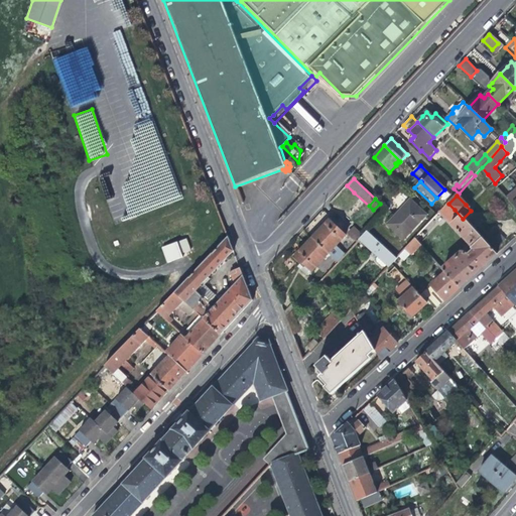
[(401,211),(387,226),(403,241),(425,217),(409,203),(401,211)]
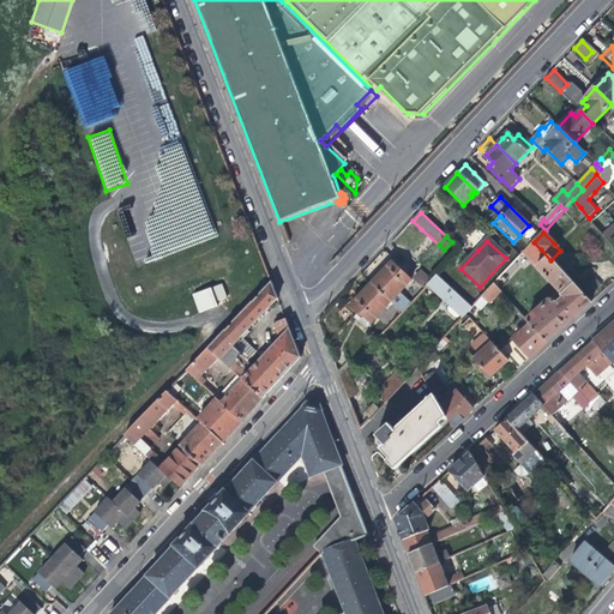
[(524,253),(531,260),(541,250),(534,242),(530,246),(524,253)]
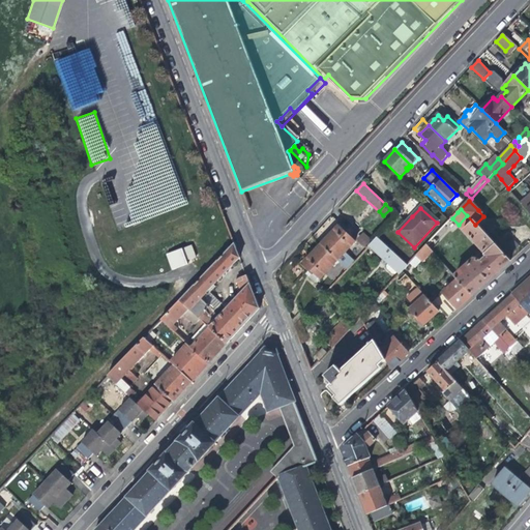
[(454,277),(458,281),(472,297),(489,283),(510,262),(475,225),(467,215),(459,225),(488,256),(481,262),(480,259),(474,260),(454,277)]
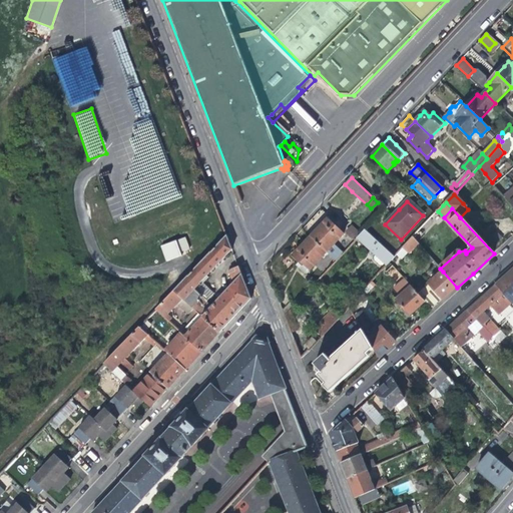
[(323,225),(312,237),(328,252),(337,261),(344,253),(335,245),(345,234),(328,219),(323,225)]
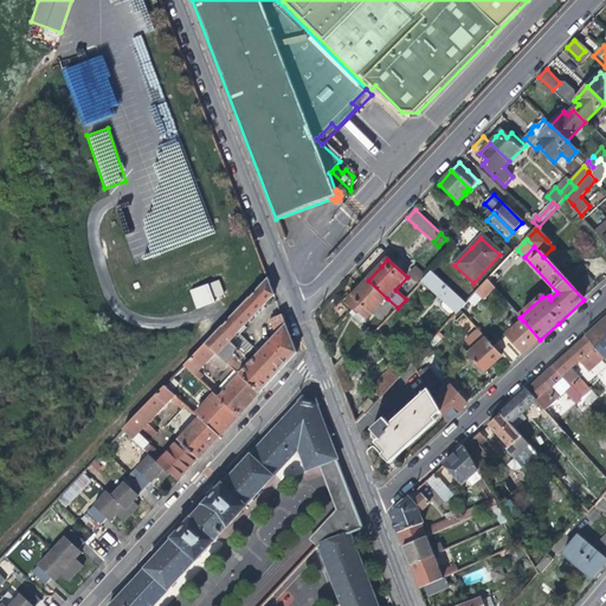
[(419,285),(423,282),(427,277),(414,264),(406,274),(419,285)]
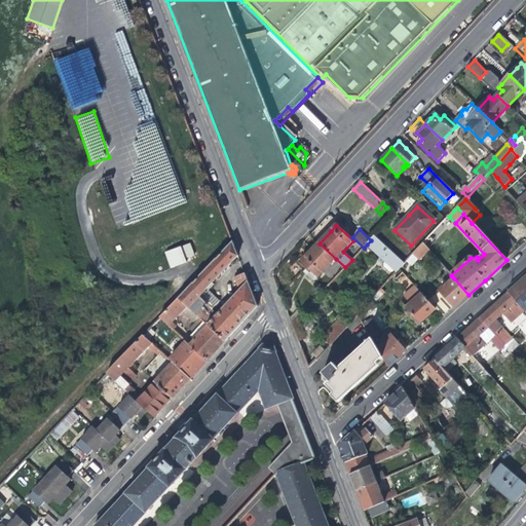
[(374,236),(371,240),(367,245),(384,263),(393,272),(396,274),(404,265),(374,236)]
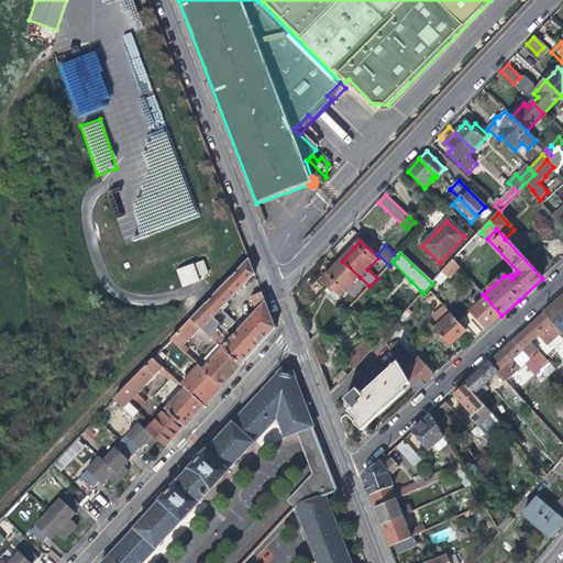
[(545,255),(540,260),(534,253),(528,258),(540,272),(552,262),(545,255)]
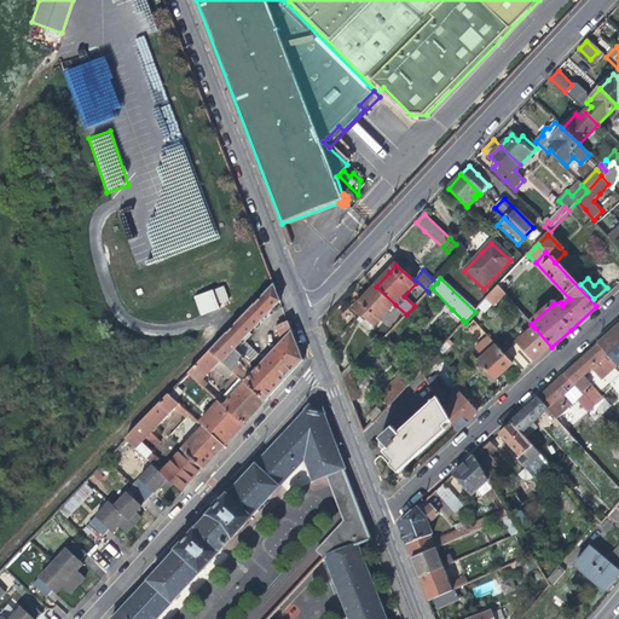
[(279,301),(272,282),(208,351),(264,403),(275,391),(302,360),(287,320),(275,327),(281,340),(248,379),(242,372),(255,356),(241,341),(279,301)]
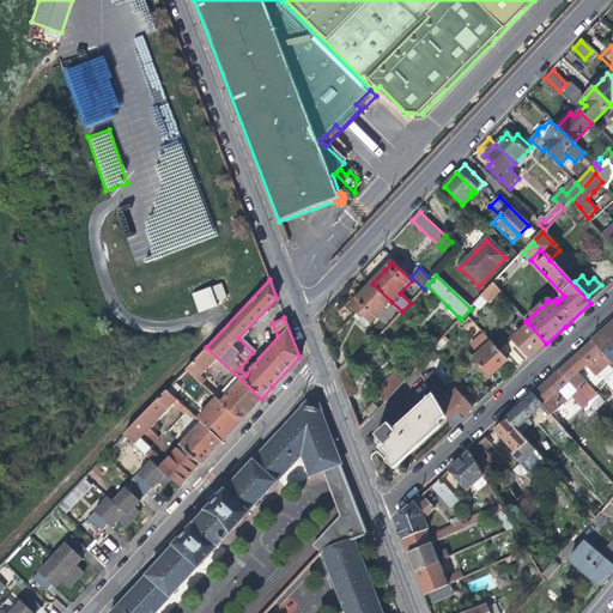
[(224,297),(219,283),(190,293),(196,311),(214,304),(213,301),(224,297)]
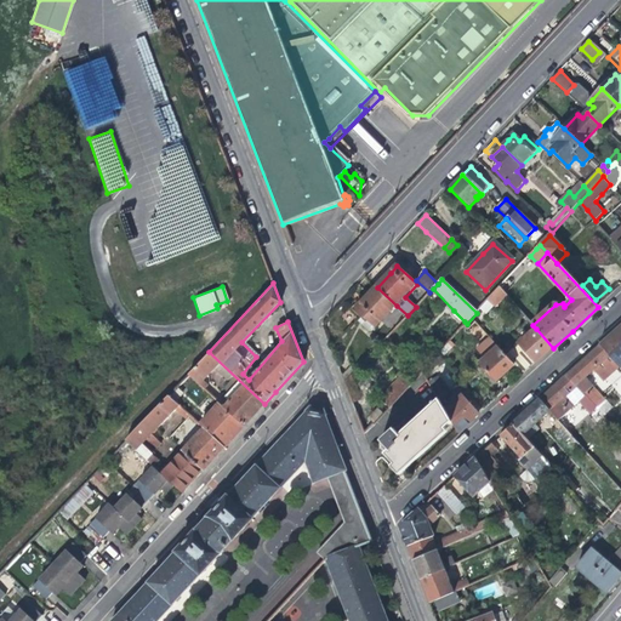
[(376,328),(397,306),(377,288),(363,303),(357,309),(376,328)]
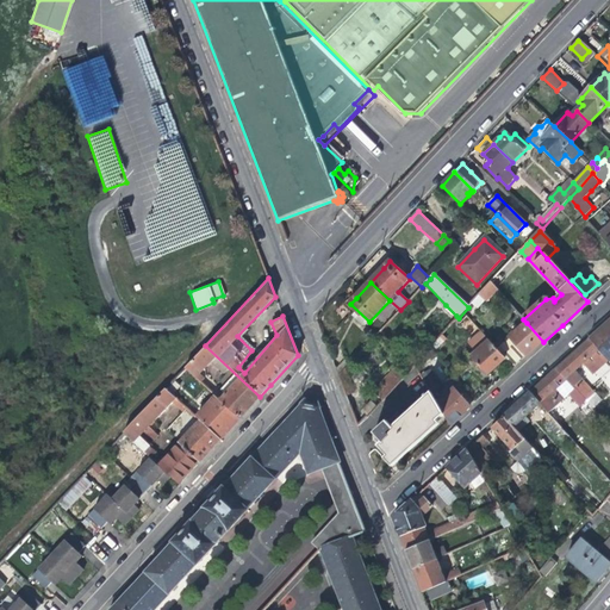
[(498,292),(491,284),(479,296),(487,303),(498,292)]
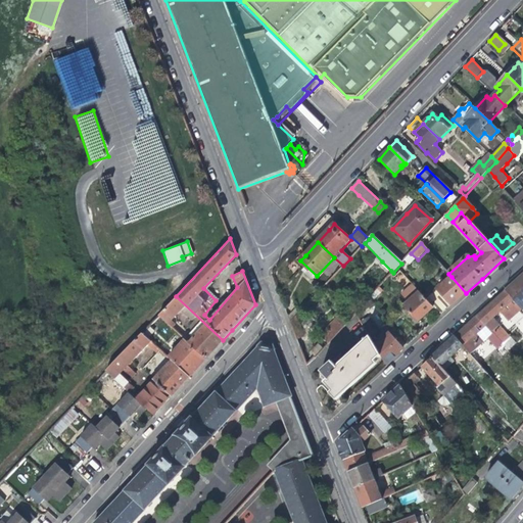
[(391,271),(382,262),(380,264),(380,267),(387,273),(389,273),(391,271)]
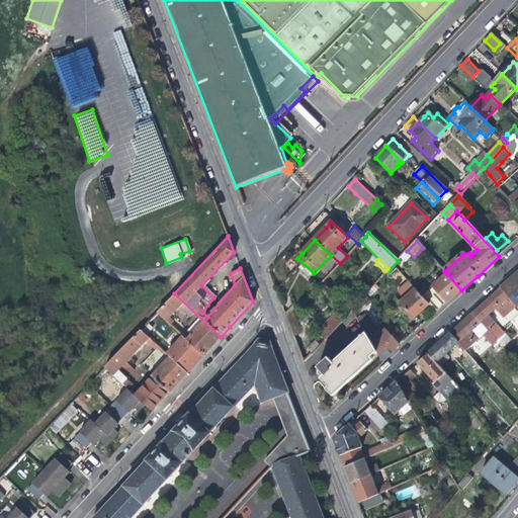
[(516,306),(517,304),(517,271),(511,278),(500,288),(514,305),(516,306)]
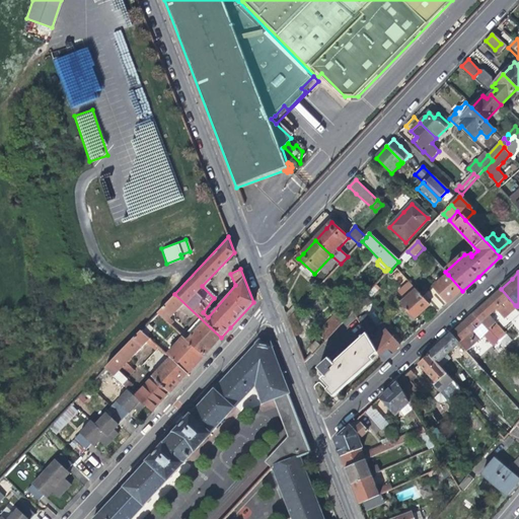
[(448,275),(424,298),(430,305),(437,313),(453,299),(462,291),(448,275)]
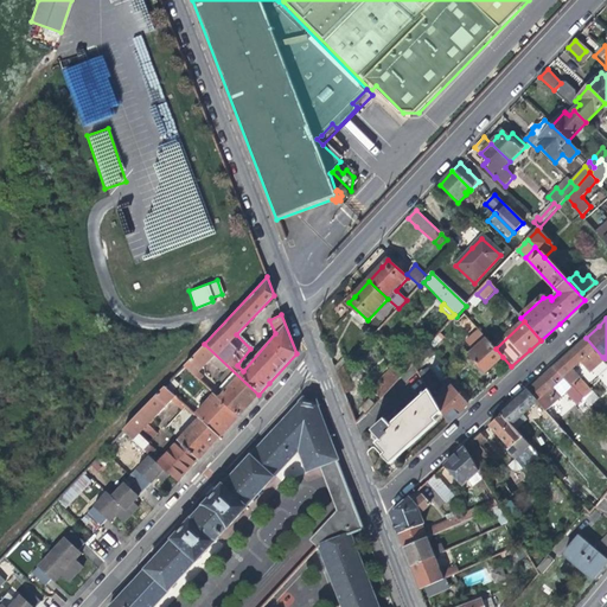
[(492,366),(503,357),(496,349),(483,336),(474,344),(478,349),(470,357),(484,374),(492,366)]
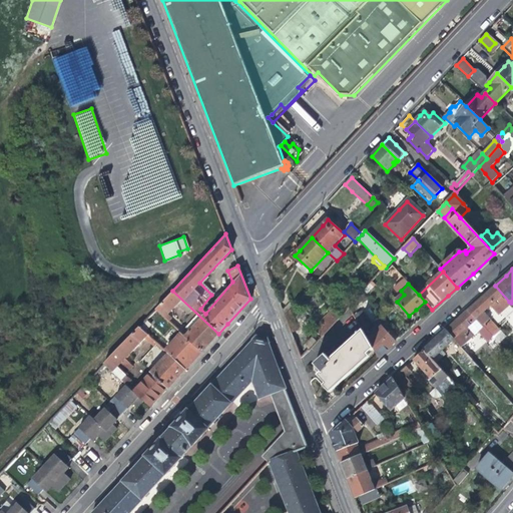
[(498,312),(509,302),(495,286),(481,299),(468,311),(476,320),(482,327),(489,320),(483,313),(492,305),(498,312)]
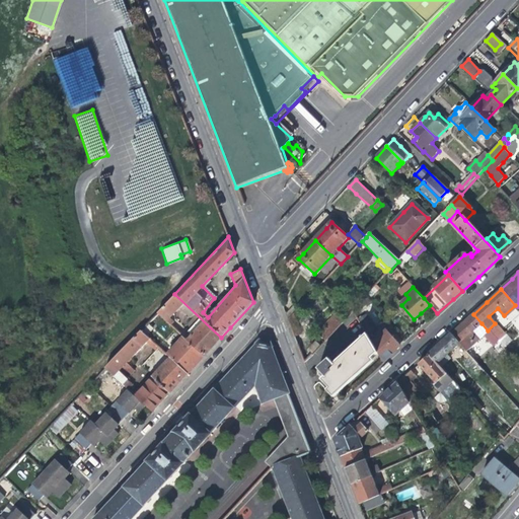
[(191,337),(187,341),(204,356),(211,347),(221,338),(174,294),(156,312),(165,321),(177,308),(194,322),(186,331),(191,337)]
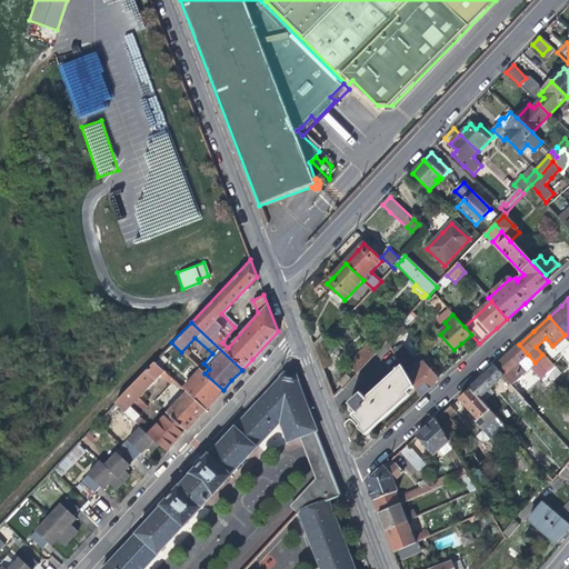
[(511,386),(527,372),(518,362),(528,355),(519,345),(507,356),(495,367),(502,377),(511,386)]
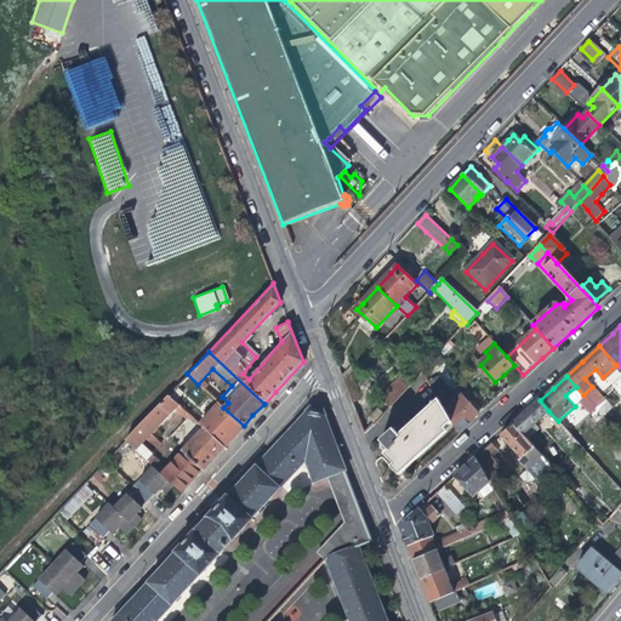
[(387,410),(409,386),(399,377),(377,400),(387,410)]
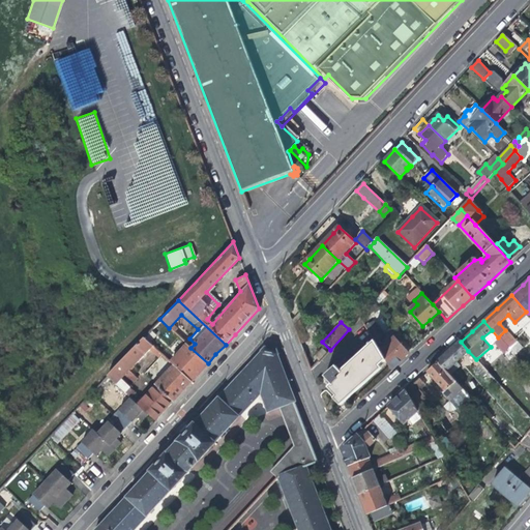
[(154,333),(149,330),(143,337),(147,342),(154,333)]
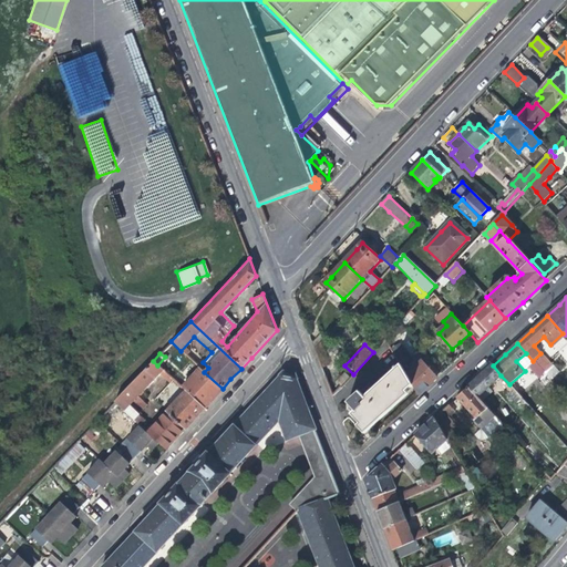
[(525,371),(528,368),(535,362),(533,361),(526,353),(516,361),(525,371)]
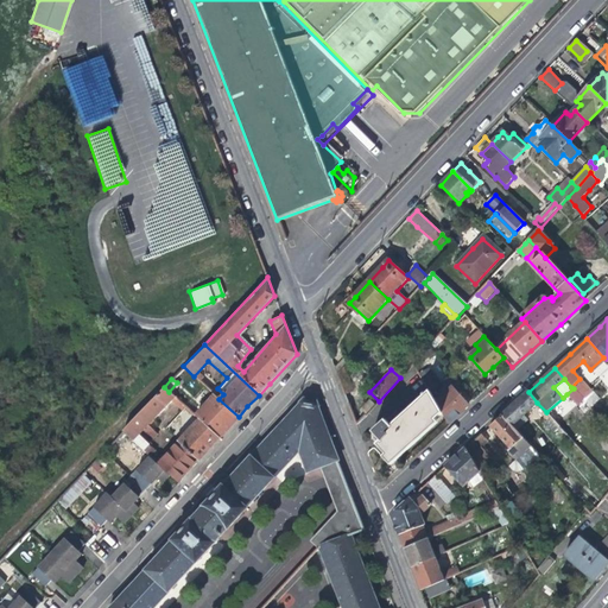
[(593,392),(580,379),(571,387),(574,388),(584,400),(593,392)]
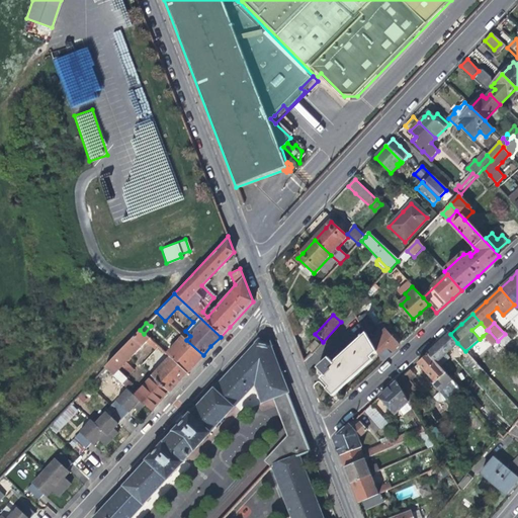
[(390,327),(372,343),(378,353),(383,361),(395,351),(405,342),(393,332),(390,327)]
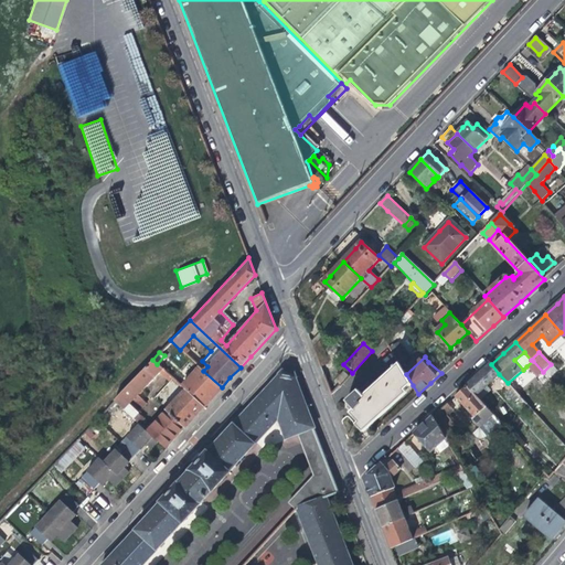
[(161,369),(157,364),(152,360),(113,401),(139,425),(144,419),(127,404),(161,369)]
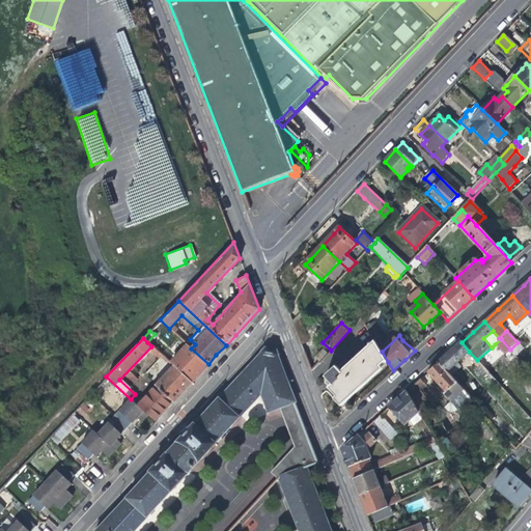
[(504,355),(510,350),(501,339),(495,344),(504,355)]
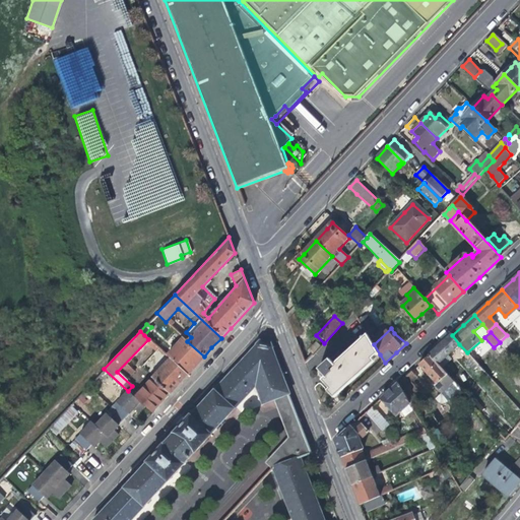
[(336,394),(380,354),(374,344),(368,335),(335,364),(331,360),(320,371),(325,376),(326,378),(323,381),(336,394)]
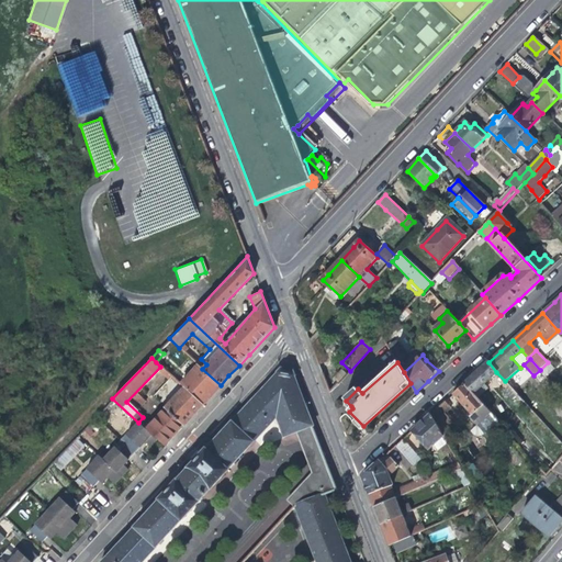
[(481,386),(496,372),(489,362),(473,375),(463,385),(472,394),(481,386)]
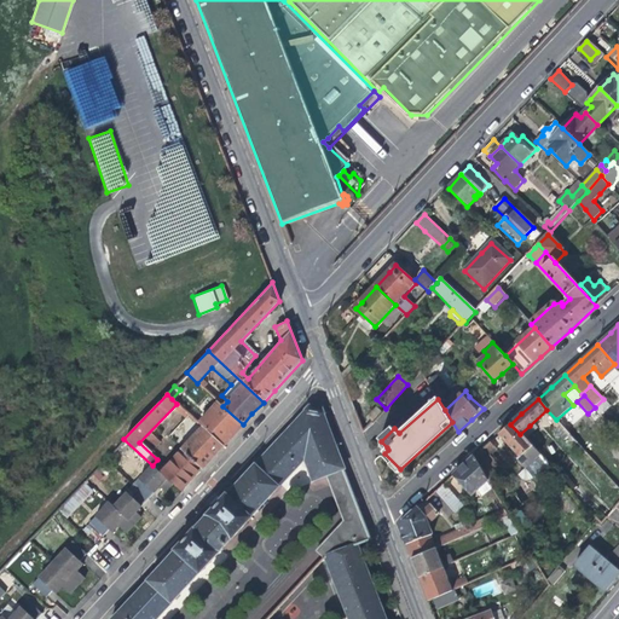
[(198,423),(202,426),(224,446),(231,437),(243,424),(223,406),(219,403),(198,423)]
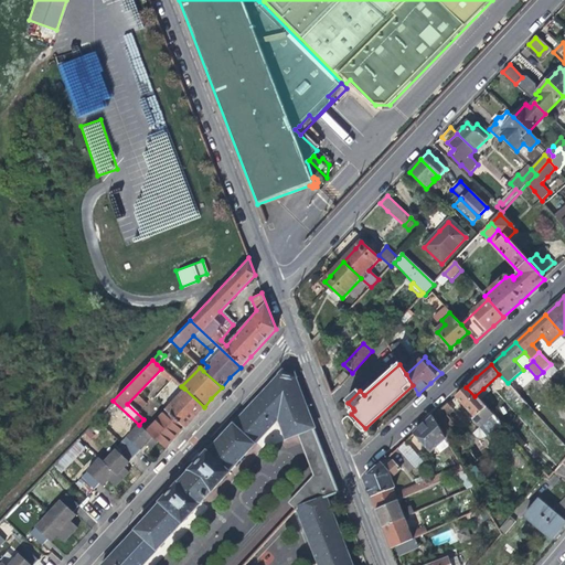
[(287,440),(300,436),(315,430),(294,375),(287,374),(283,373),(242,416),(196,465),(166,498),(102,564),(144,564),(279,420),(287,440)]
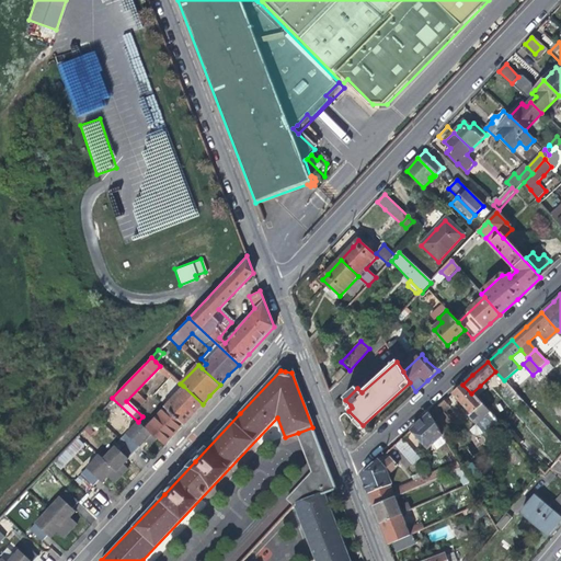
[(465,414),(474,425),(482,434),(491,426),(492,427),(495,425),(495,423),(492,420),(493,419),(476,399),(471,393),(462,385),(451,395),(468,412),(465,414)]
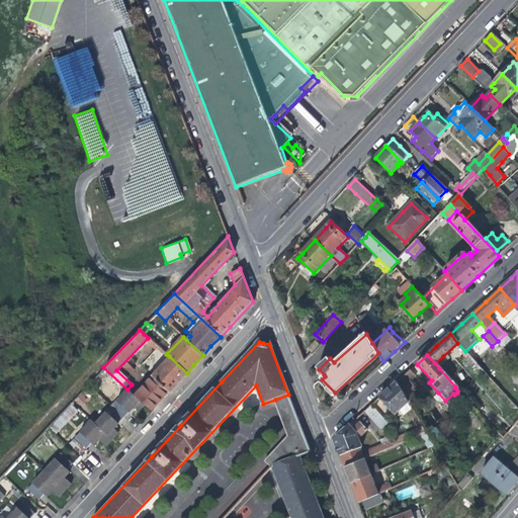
[(477,364),(469,355),(464,360),(471,368),(477,364)]
